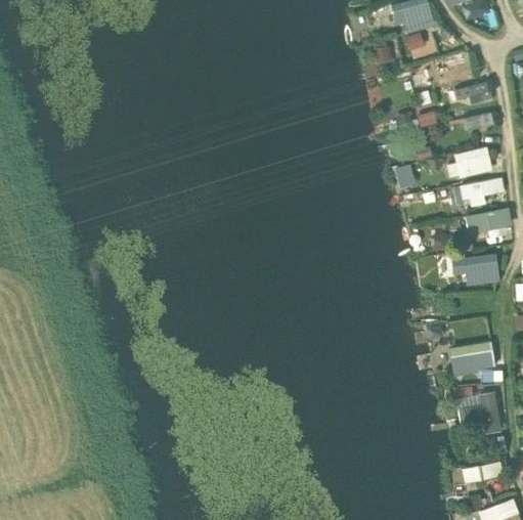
[(394,25),(404,23),(406,33),(434,28),(429,0),(410,0),(390,4),(394,25)]
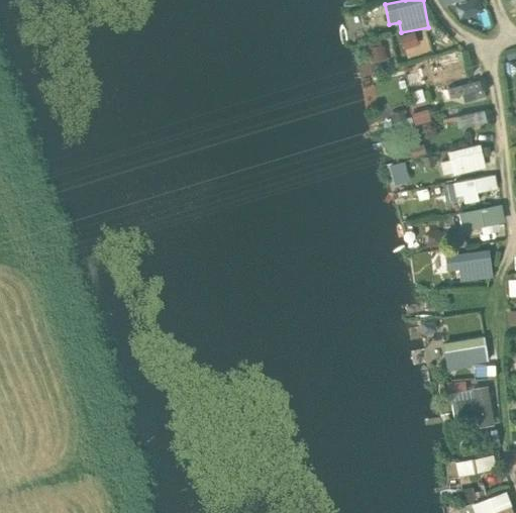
[(405,49),(419,45),(416,34),(401,38),(405,49)]
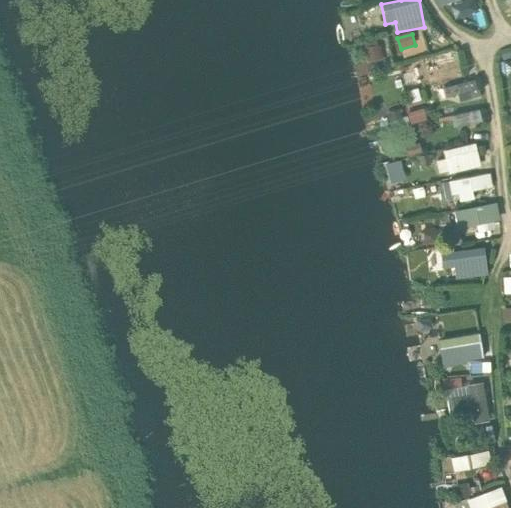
[(367,48),(368,63),(382,62),(381,48),(367,48)]
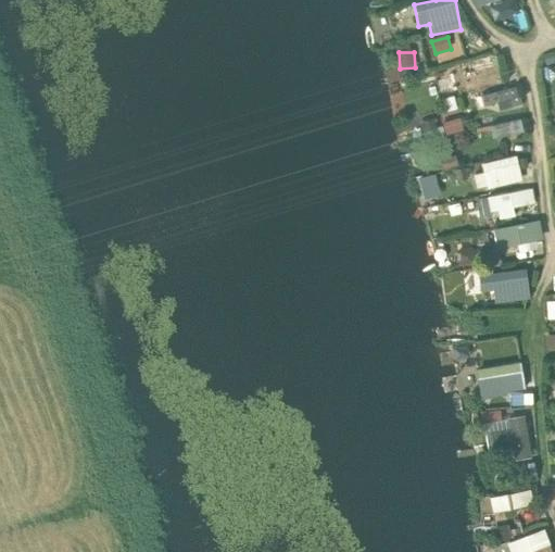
[(488,72),(505,71),(504,57),(487,58),(488,72)]
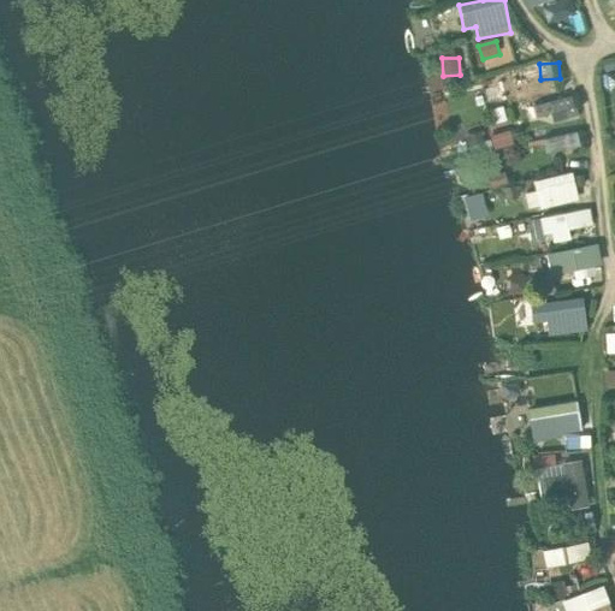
[(554,124),(579,117),(573,95),(532,107),(536,119),(551,114),(554,124)]
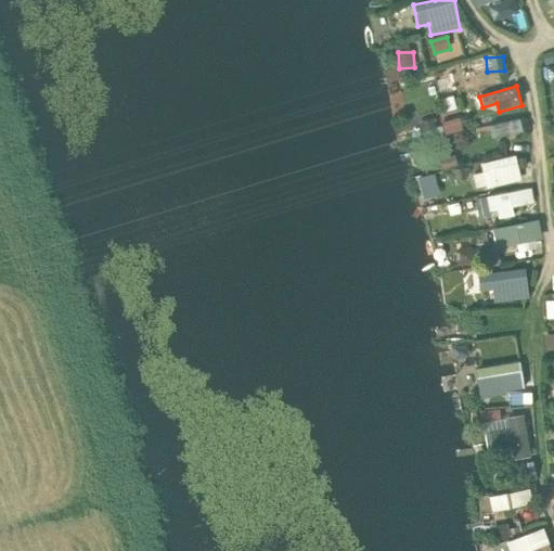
[(446,135),(463,131),(461,119),(443,123),(446,135)]
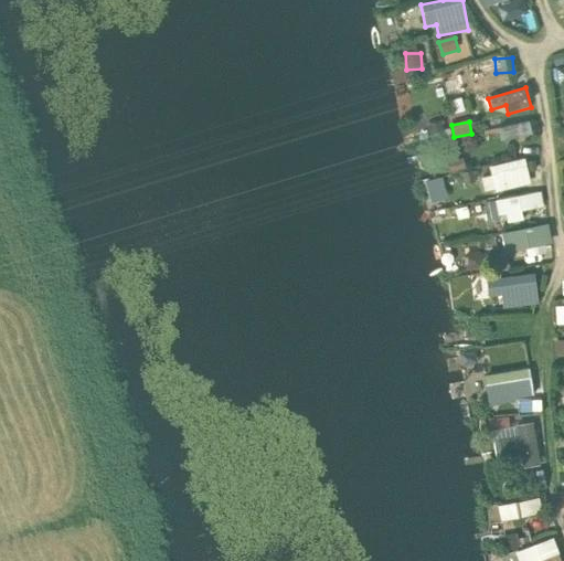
[(500,140),(533,134),(530,122),(498,127),(500,140)]
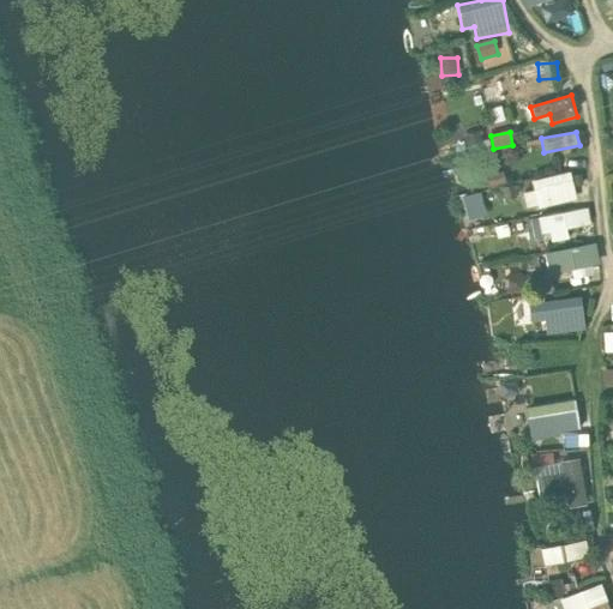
[(535,191),(523,194),(528,212),(578,197),(570,170),(533,182),(535,191)]
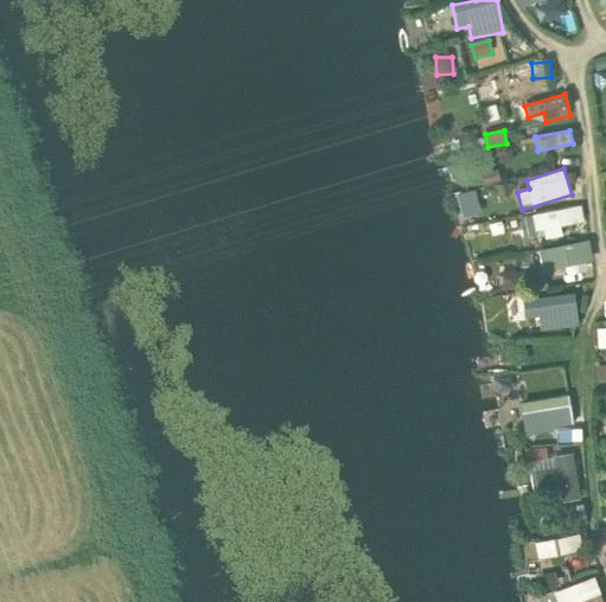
[(477,193),(460,194),(463,218),(480,216),(477,193)]
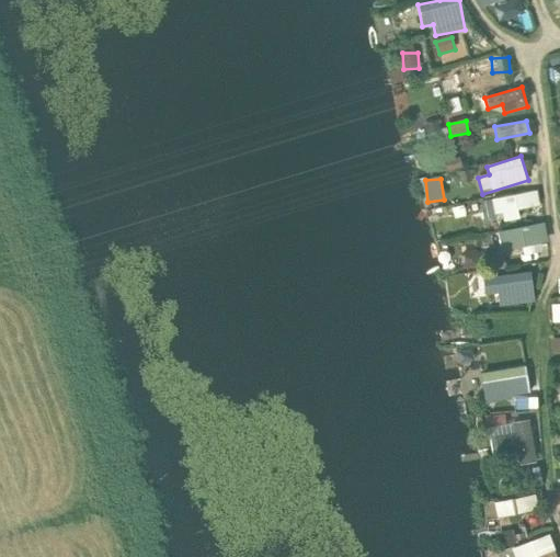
[(517,208),(540,205),(538,191),(494,197),(499,222),(520,218),(517,208)]
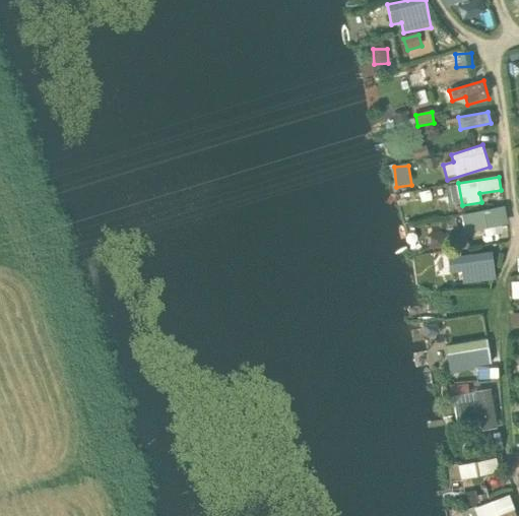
[(506,206),(460,214),(463,232),(509,223),(506,206)]
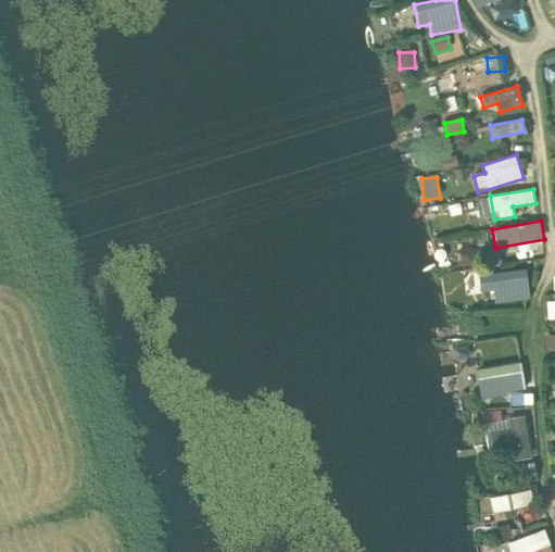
[(494,302),(529,300),(528,271),(479,273),(480,291),(494,290),(494,302)]
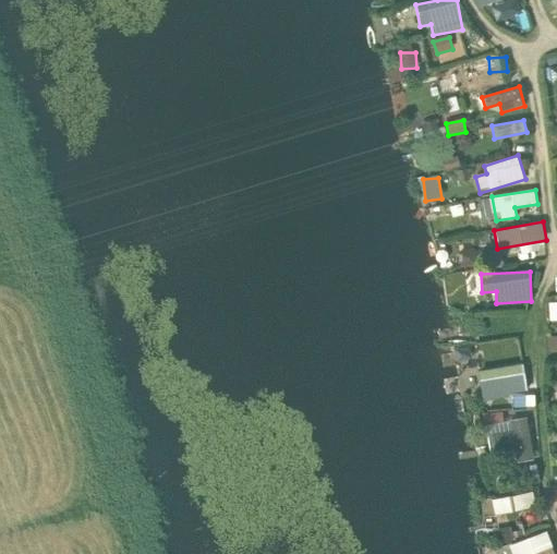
[(479,370),(482,399),(528,394),(524,364),(479,370)]
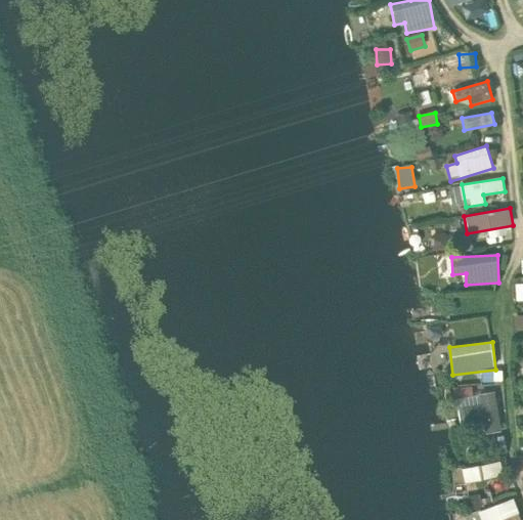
[(495,392),(456,400),(464,434),(503,427),(495,392)]
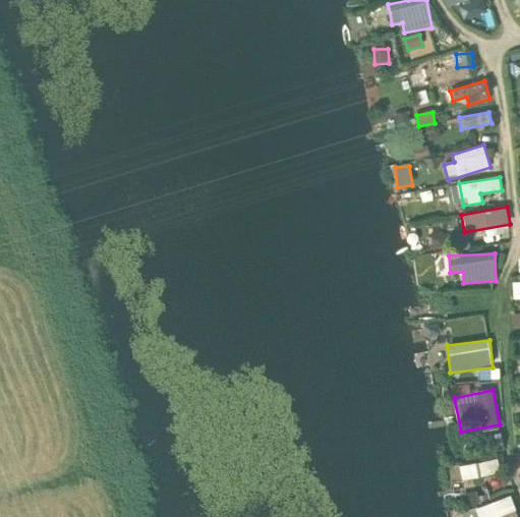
[(462,480),(498,473),(496,459),(460,466),(462,480)]
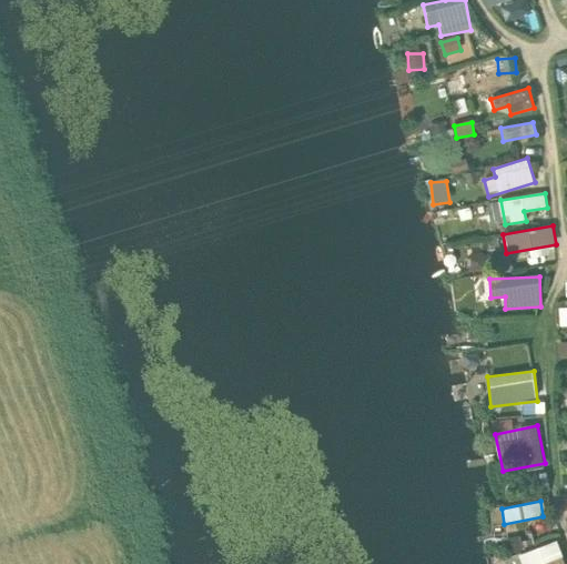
[(566,563),(557,540),(518,555),(522,563),(566,563)]
